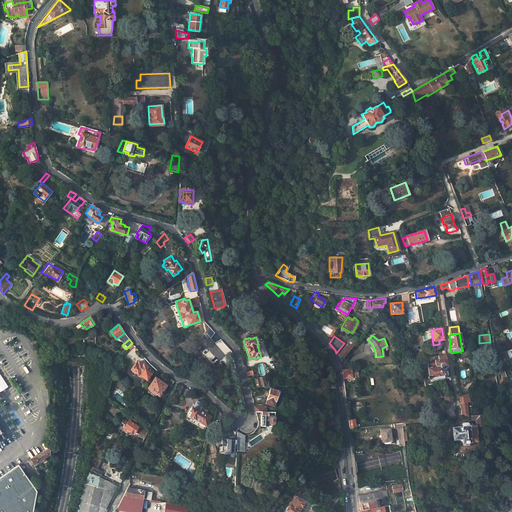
[(349,340),(338,355),(340,360),(354,343),(349,340)]
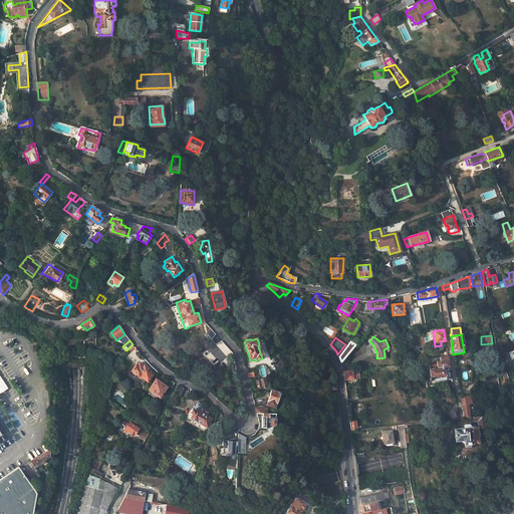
[(445,378),(451,377),(450,373),(448,360),(440,361),(437,361),(428,362),(429,368),(428,368),(430,378),(445,376),(445,378)]
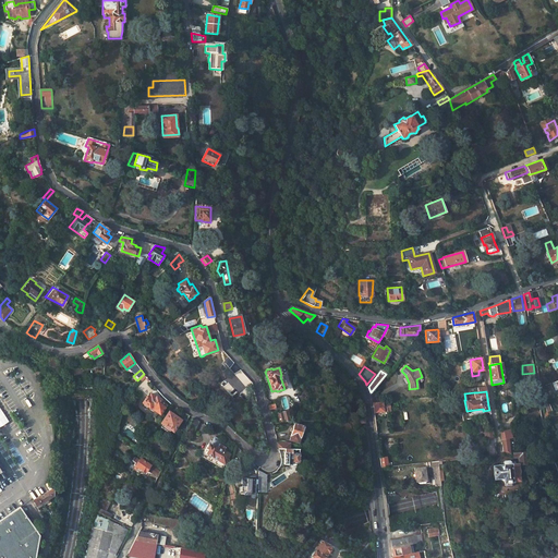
[(141,402),(148,408),(159,415),(160,413),(164,415),(171,403),(166,399),(164,402),(161,401),(162,399),(156,396),(155,397),(150,392),(147,397),(146,396),(141,402)]
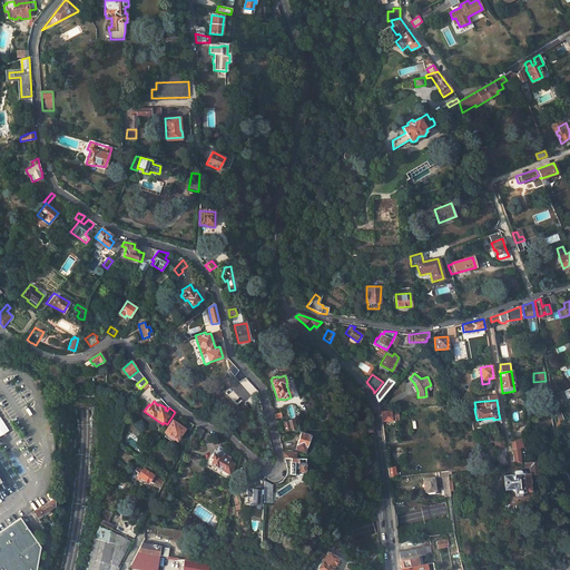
[(381,421),(397,419),(396,410),(380,412),(381,421)]
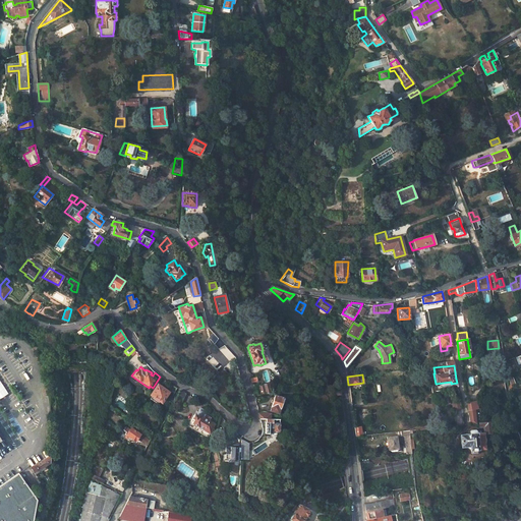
[(169,392),(157,383),(149,395),(152,397),(150,399),(157,404),(159,402),(162,404),(169,392)]
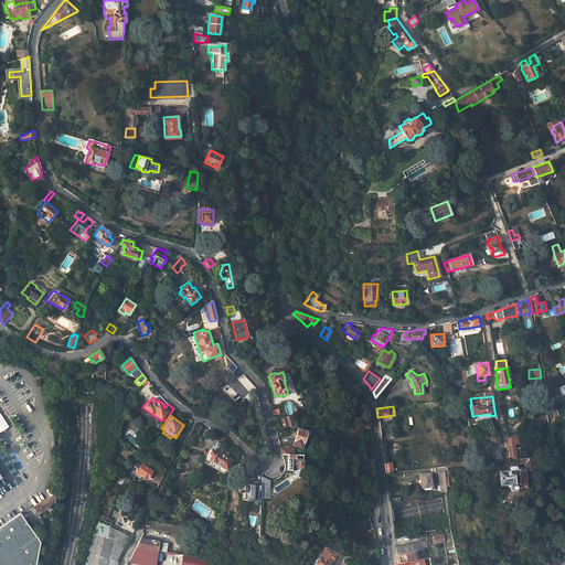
[(291,416),(280,419),(283,427),(294,427),(291,416)]
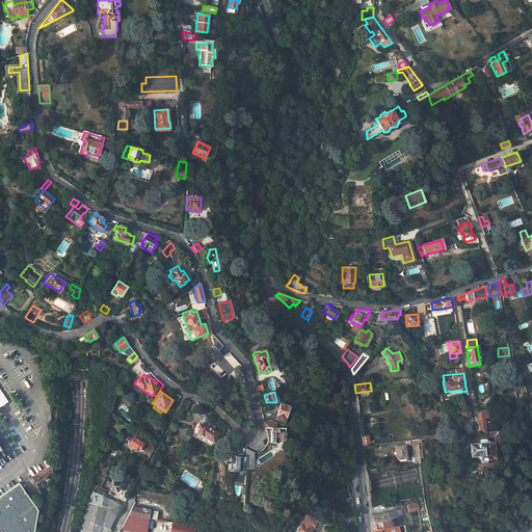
[(189,401),(184,398),(179,407),(185,410),(189,401)]
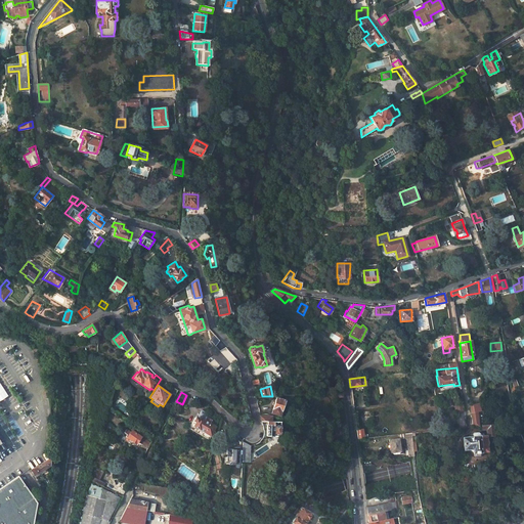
[(274,405),(272,413),(281,416),(282,409),(281,409),(285,400),(276,397),(274,402),(273,402),(272,404),(274,405)]
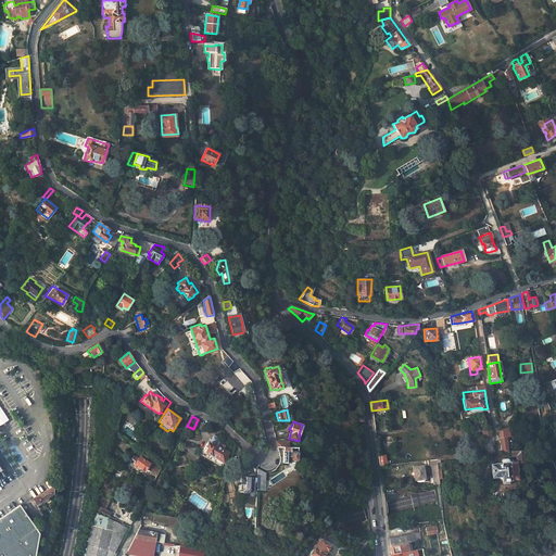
[(130,438),(137,430),(130,424),(123,430),(130,438)]
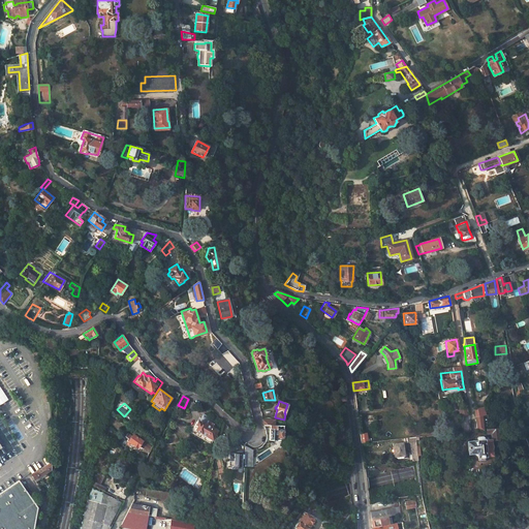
[(459,406),(459,416),(468,416),(468,406),(459,406)]
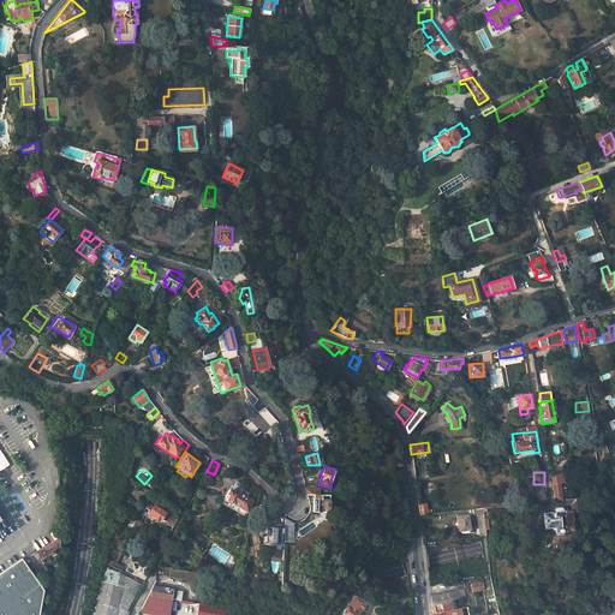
[(557,475),(550,475),(555,501),(561,500),(557,475)]
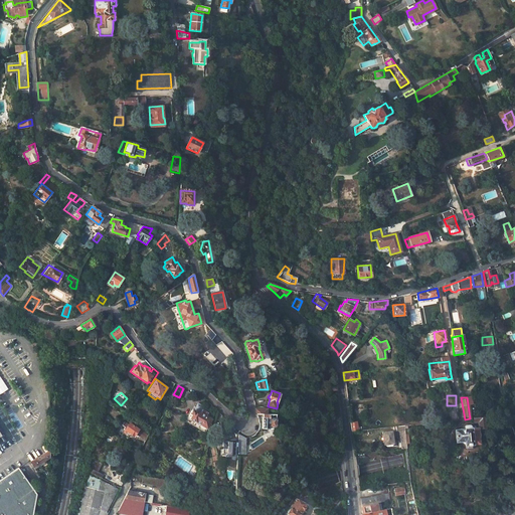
[(214,416),(208,412),(209,410),(204,406),(203,409),(197,406),(196,408),(195,408),(194,410),(192,408),(190,412),(192,413),(190,417),(207,428),(214,416)]
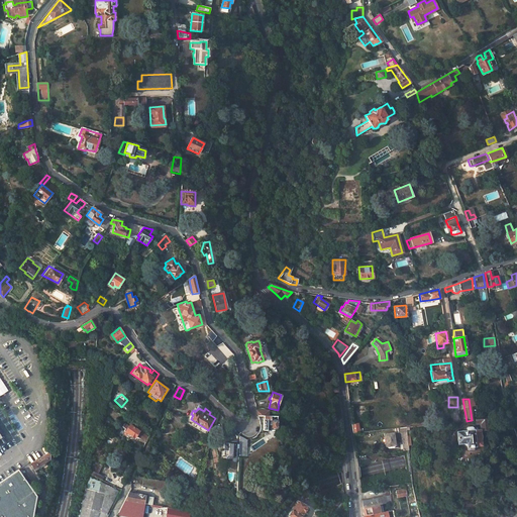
[(264,421),(264,430),(270,430),(270,428),(277,429),(278,420),(277,420),(278,416),(269,416),(265,416),(265,421),(264,421)]
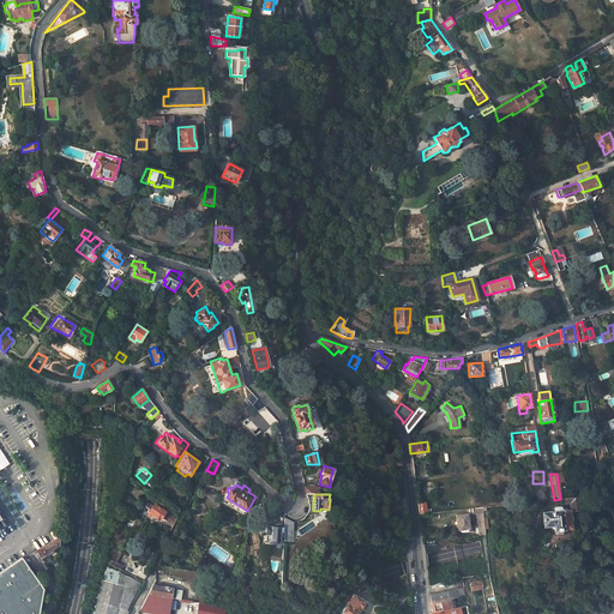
[(571,504),(571,512),(578,511),(578,509),(582,507),(582,497),(564,499),(564,506),(569,505),(569,504),(571,504)]
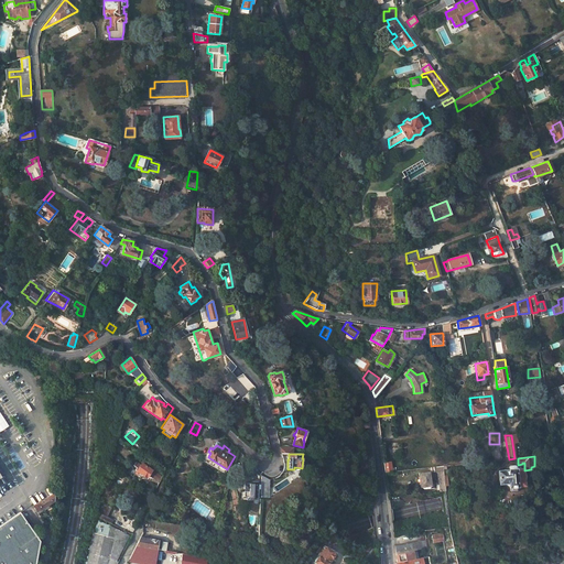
[(20,470),(25,468),(21,459),(15,462),(20,470)]
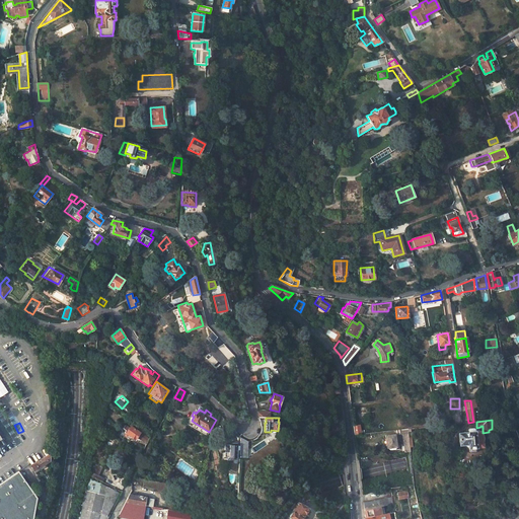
[(125,425),(123,429),(126,431),(125,434),(127,436),(126,437),(130,440),(131,438),(135,441),(137,438),(146,444),(149,439),(130,426),(129,428),(125,425)]
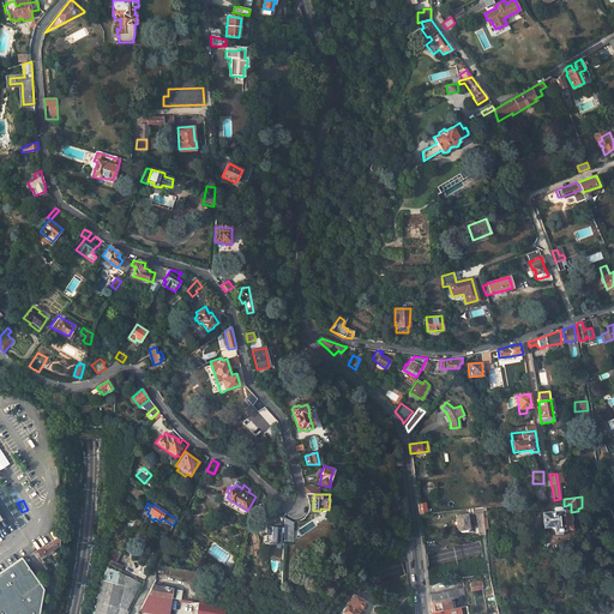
[(283,519),(286,518),(274,505),(271,507),(283,519)]
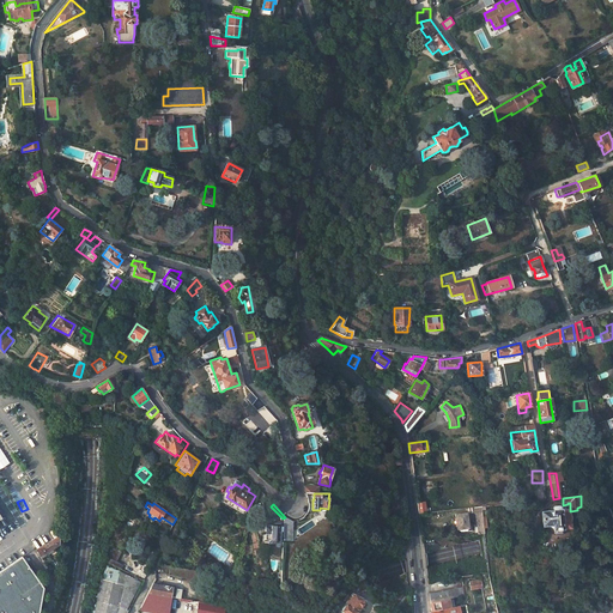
[(541,513),(542,526),(550,526),(550,527),(552,529),(553,528),(553,533),(556,534),(560,534),(563,533),(562,529),(570,528),(569,509),(559,510),(559,507),(558,507),(553,507),(552,508),(553,511),(548,511),(548,510),(547,510),(547,511),(541,513)]
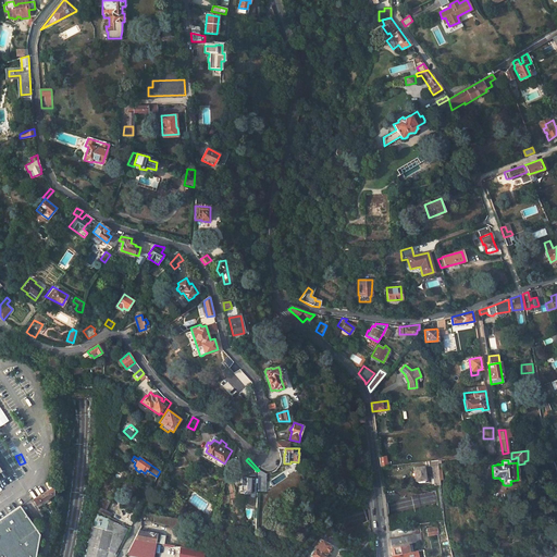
[(421,467),(410,469),(412,482),(415,482),(415,483),(421,483),(420,481),(423,481),(421,467)]
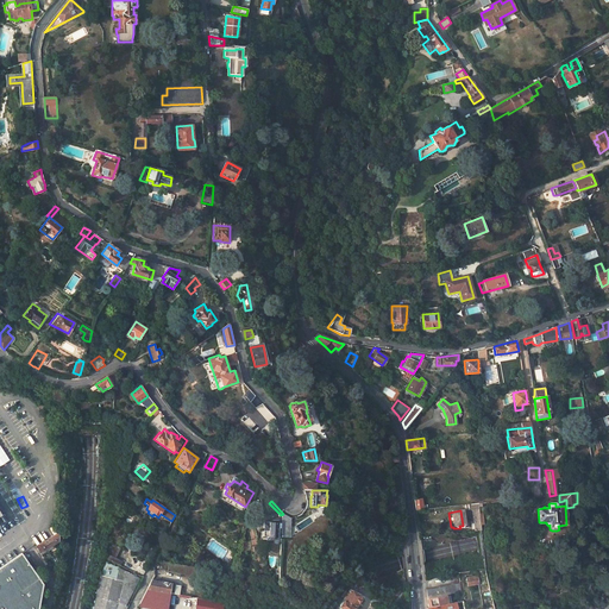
[(278,523),(264,523),(264,531),(265,531),(265,534),(269,534),(269,537),(277,537),(278,523)]
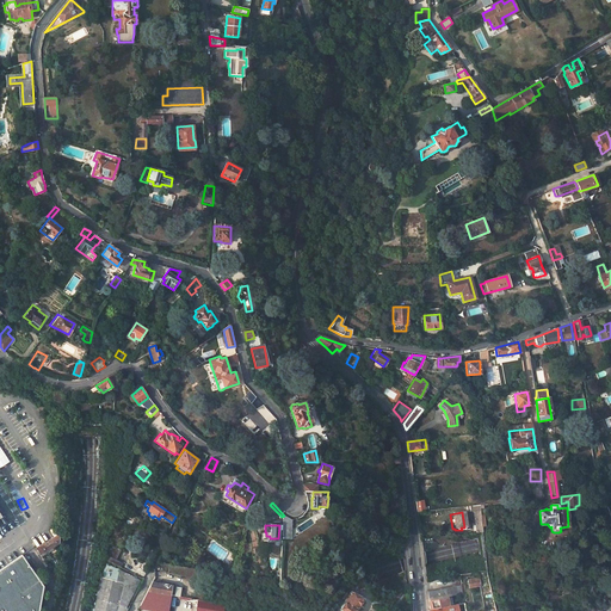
[(57,544),(57,534),(35,548),(39,555),(57,544)]
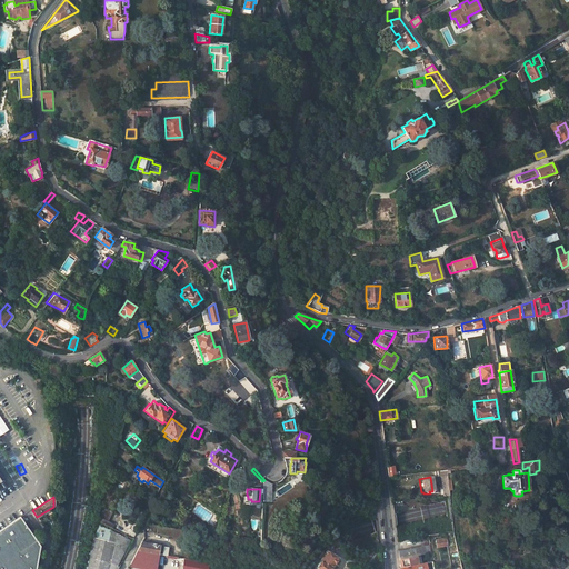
[(111,512),(105,509),(98,521),(111,528),(112,525),(107,521),(111,512)]
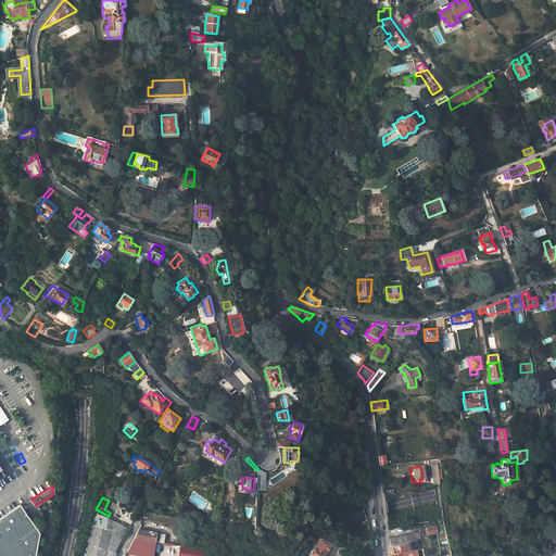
[(0,554),(36,529),(19,504),(0,516),(0,554)]
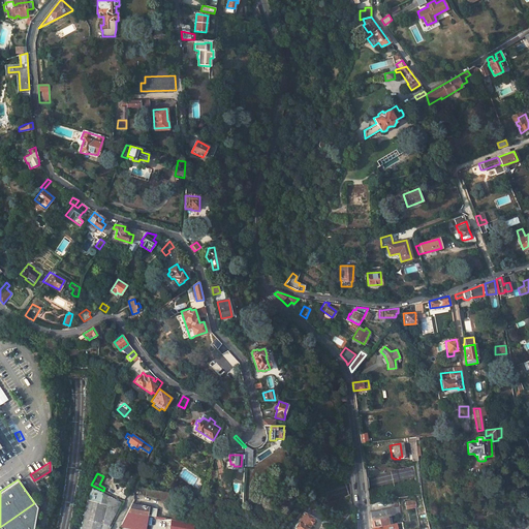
[(93,501),(92,501),(93,498),(88,497),(87,500),(87,499),(82,519),(80,528),(99,528),(103,523),(109,526),(121,502),(96,490),(93,501)]
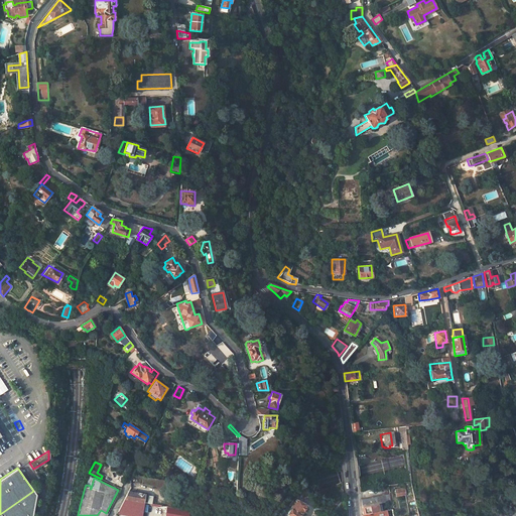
[(0,515),(32,515),(35,494),(33,491),(0,514),(0,515)]
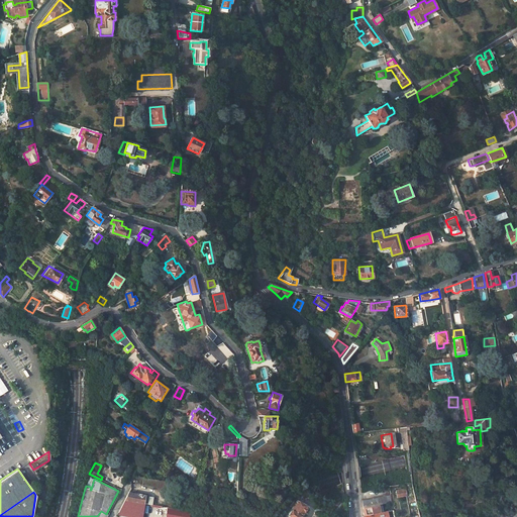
[(128,492),(124,501),(143,504),(145,495),(128,492)]
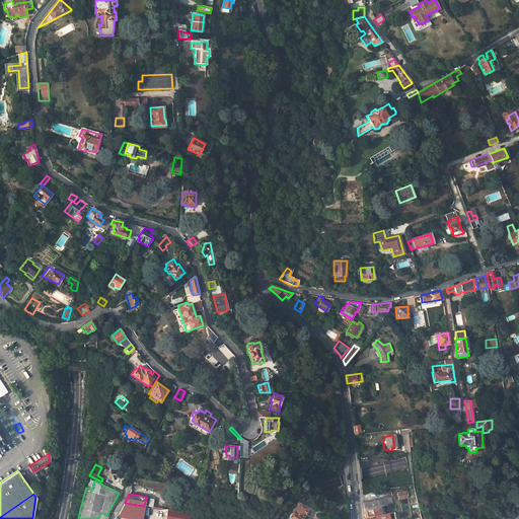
[(392,505),(391,497),(362,502),(363,505),(363,509),(379,507),(382,506),(392,505)]
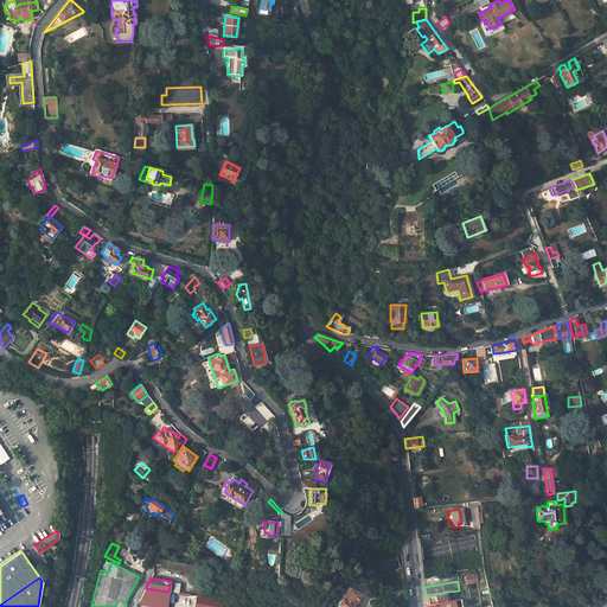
[(342,599),(338,605),(342,606),(349,606),(351,605),(351,606),(359,595),(349,587),(346,590),(344,589),(338,596),(342,599)]
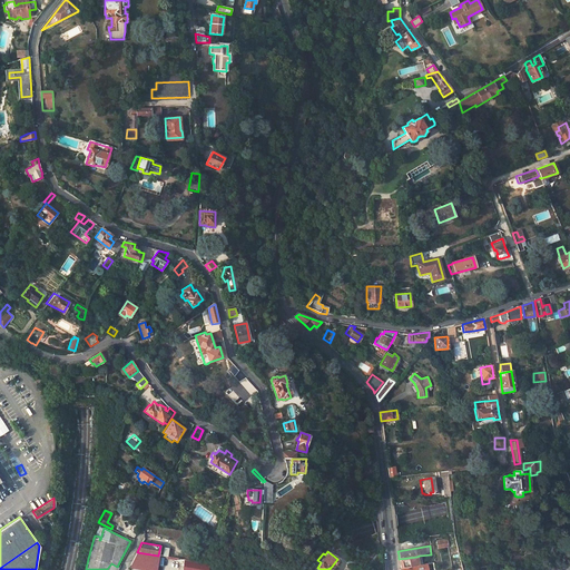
[(416,557),(399,559),(400,564),(400,568),(418,566),(416,557)]
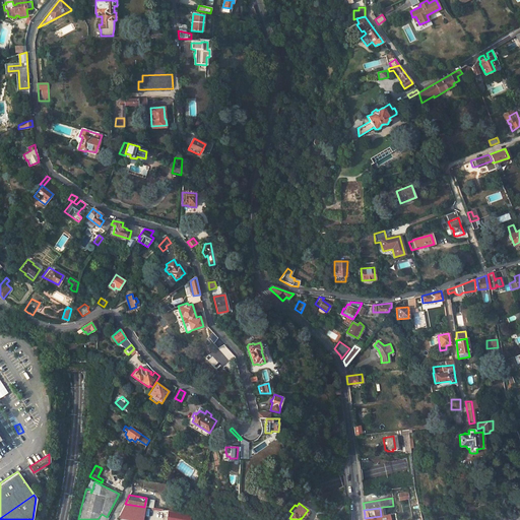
[(191,519),(192,514),(168,510),(166,519),(191,519)]
